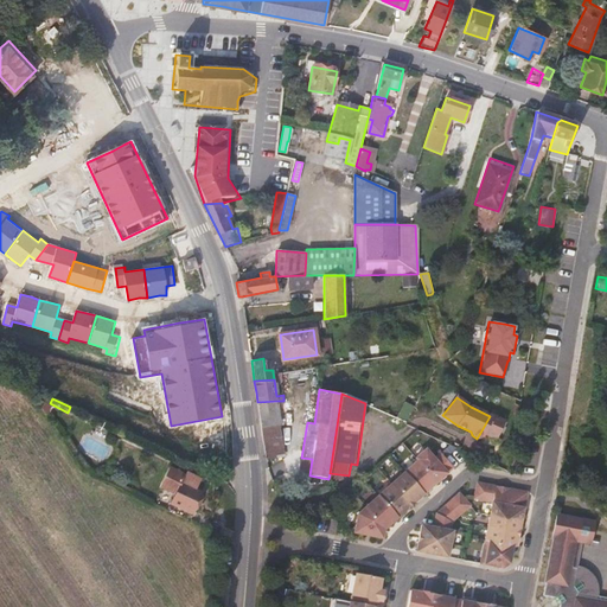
[(281,426),(278,401),(257,402),(262,428),(267,459),(285,457),(280,426),(281,426)]
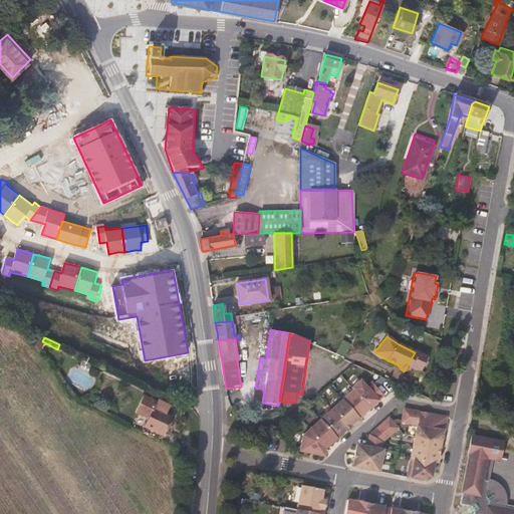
[(426,357),(415,352),(407,366),(419,372),(426,357)]
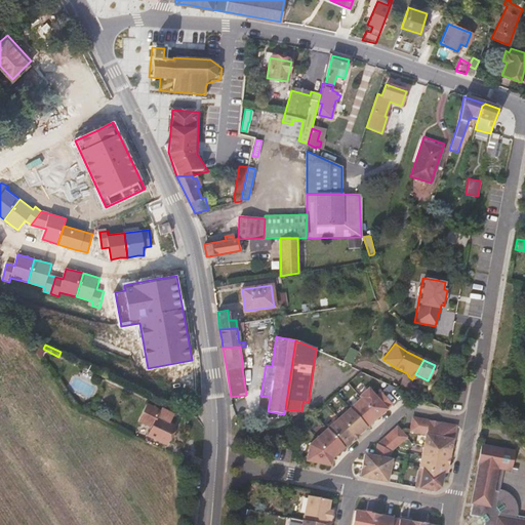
[(392,402),(379,390),(373,394),(366,387),(358,394),(360,396),(377,414),(392,402)]
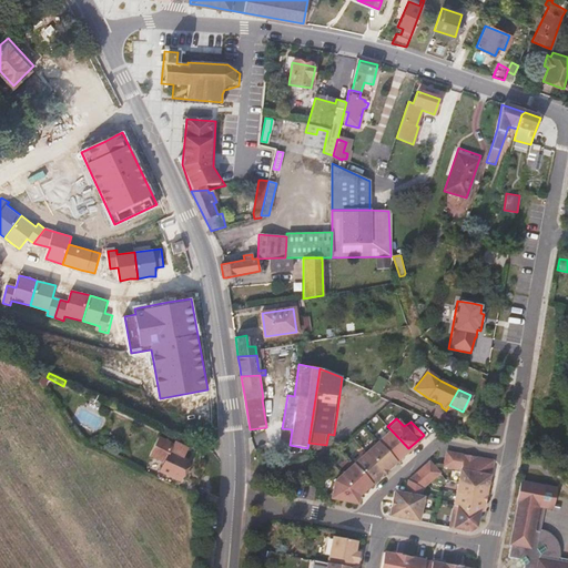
[(408,448),(389,428),(376,439),(395,459),(408,448)]
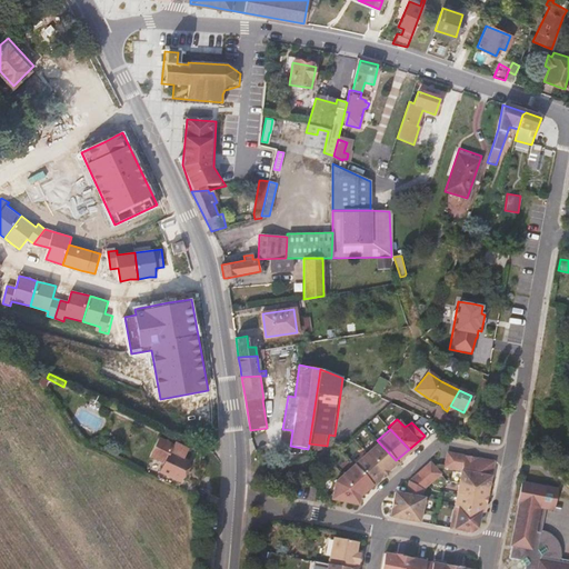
[(182,459),(187,449),(175,442),(173,445),(159,438),(150,457),(165,463),(160,471),(179,481),(180,478),(188,461),(182,459)]
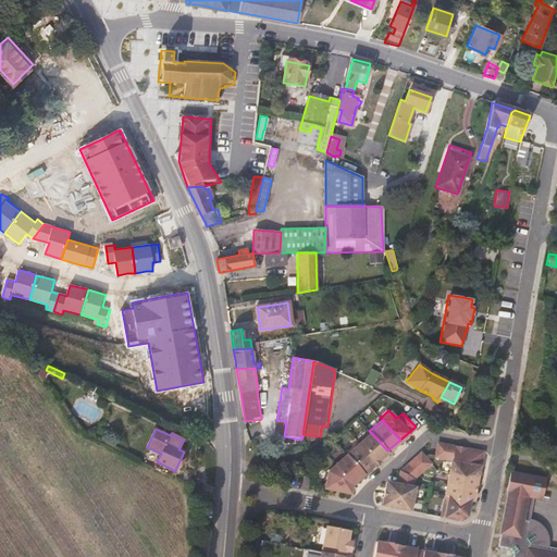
[(387,450),(369,431),(357,442),(375,461),(387,450)]
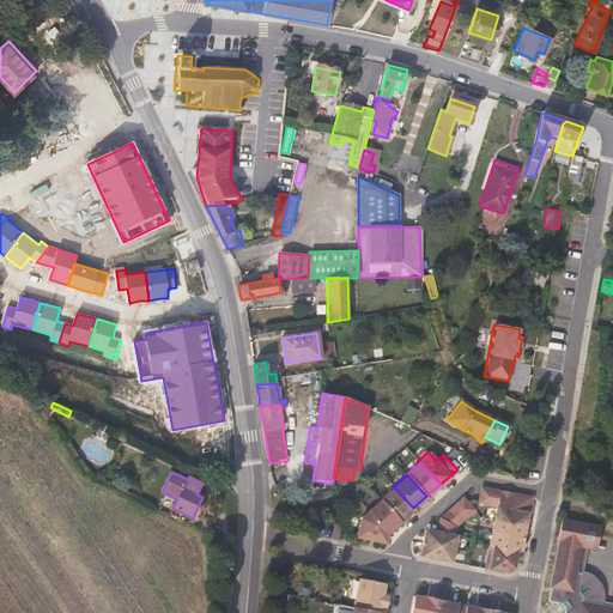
[(528,510),(530,495),(481,485),(478,502),(497,505),(528,510)]
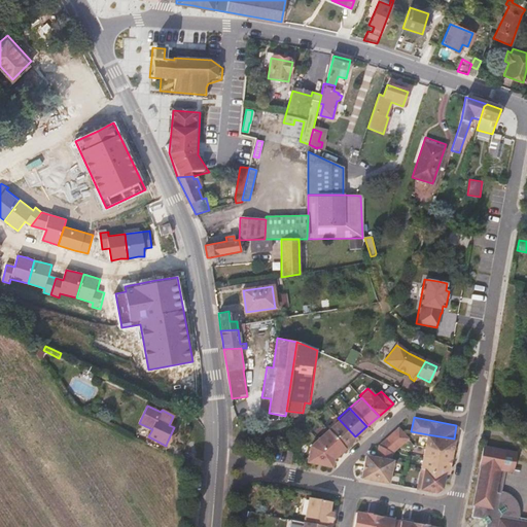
[(355,436),(338,418),(326,428),(344,448),(355,436)]
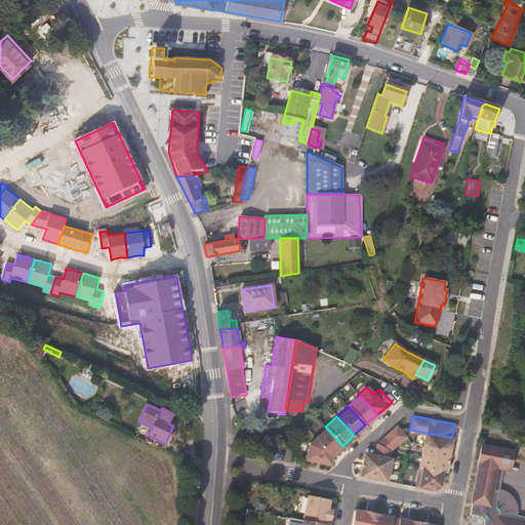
[(390,449),(407,436),(397,425),(377,443),(390,449)]
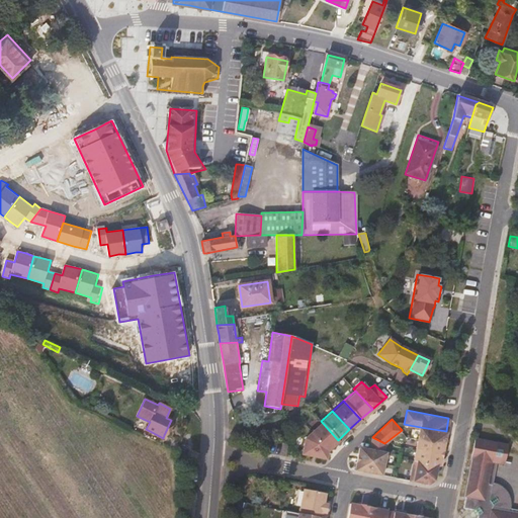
[(338,440),(321,421),(310,431),(327,449),(338,440)]
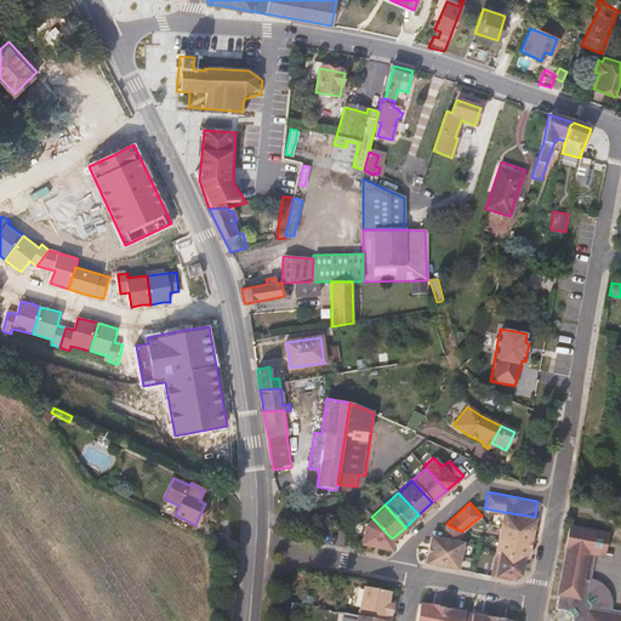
[(533,530),(535,517),(503,512),(501,524),(533,530)]
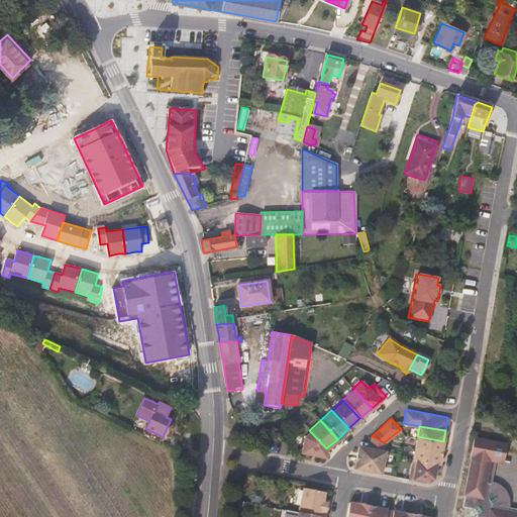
[(326,448),(309,430),(304,435),(301,450),(325,455),(326,448)]
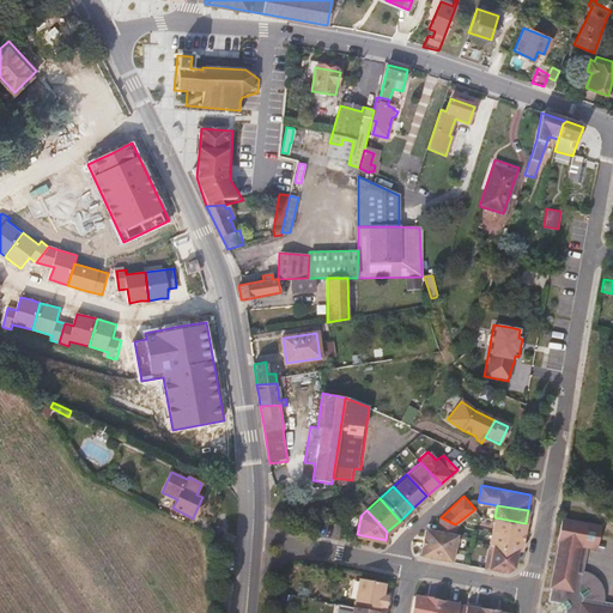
[(208,534),(214,523),(194,515),(193,519),(189,526),(208,534)]
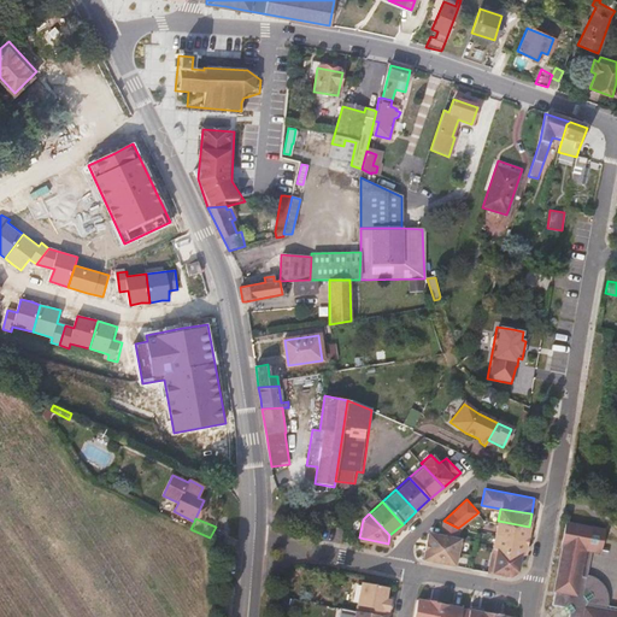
[(569,606),(568,616),(616,616),(616,606),(604,605),(607,579),(586,575),(589,551),(600,552),(604,526),(563,519),(550,604),(569,606)]
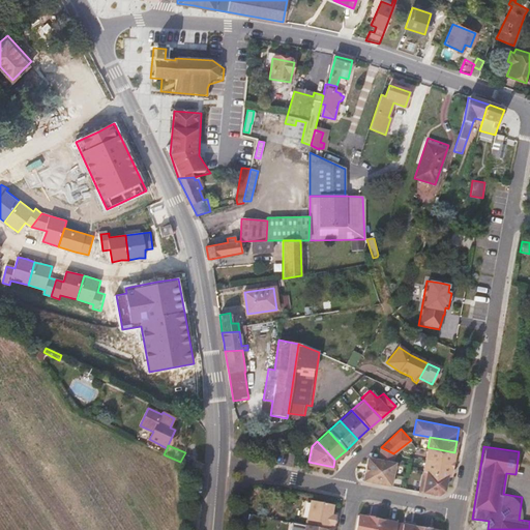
[(392,473),(394,463),(393,463),(393,453),(381,447),(379,459),(367,458),(364,469),(392,473)]
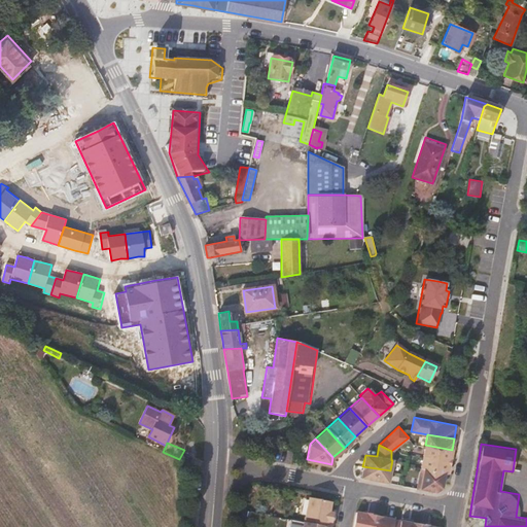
[(450,462),(452,450),(425,445),(423,457),(450,462)]
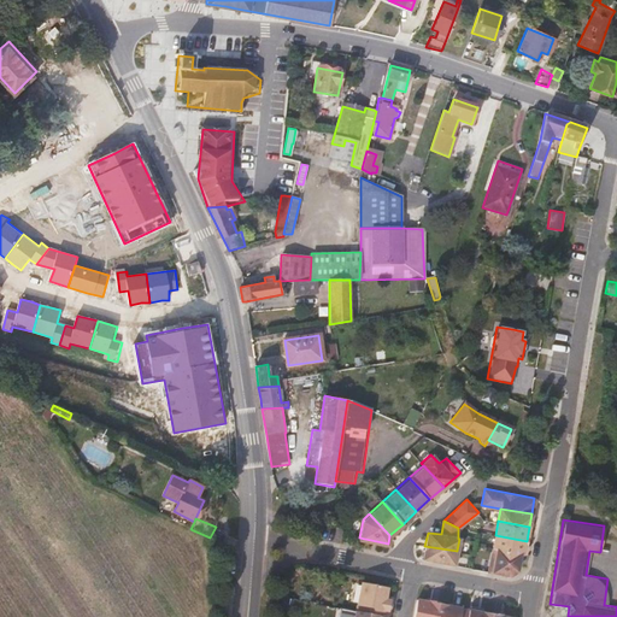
[(526,552),(527,541),(495,535),(493,547),(521,552),(526,552)]
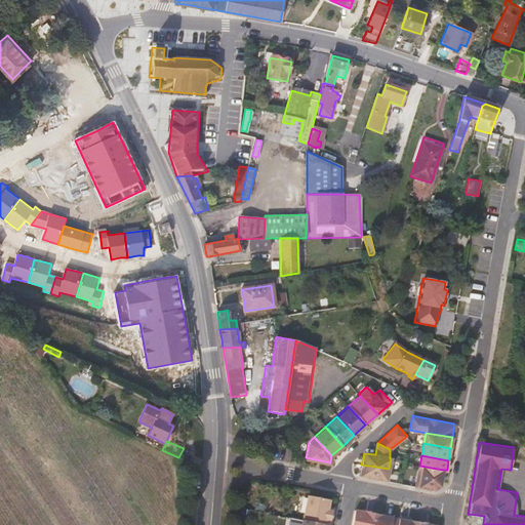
[(387,481),(389,469),(361,465),(359,476),(387,481)]
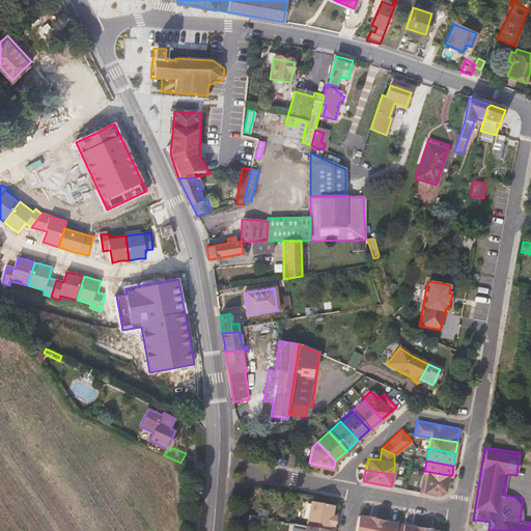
[(445,492),(448,475),(424,471),(420,493),(440,496),(445,492)]
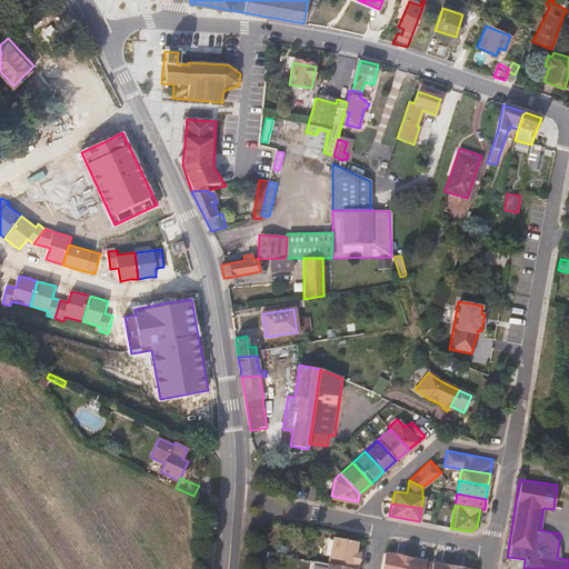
[(331,537),(328,558),(327,562),(357,568),(359,565),(361,556),(353,553),(356,541),(331,537)]
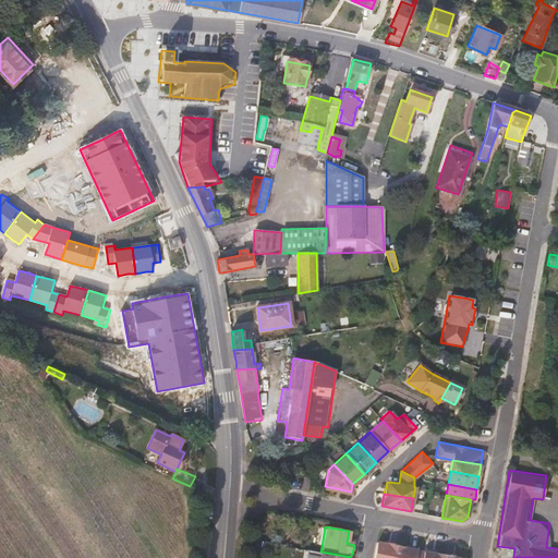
[(393,557),(397,541),(386,538),(385,541),(376,538),(372,557),(393,557)]
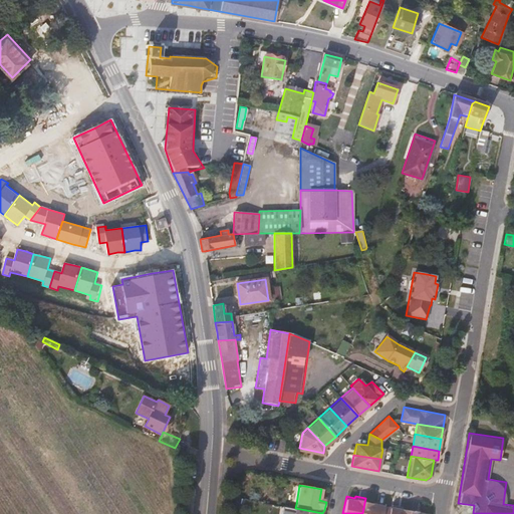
[(379,513),(382,502),(365,498),(362,513),(379,513)]
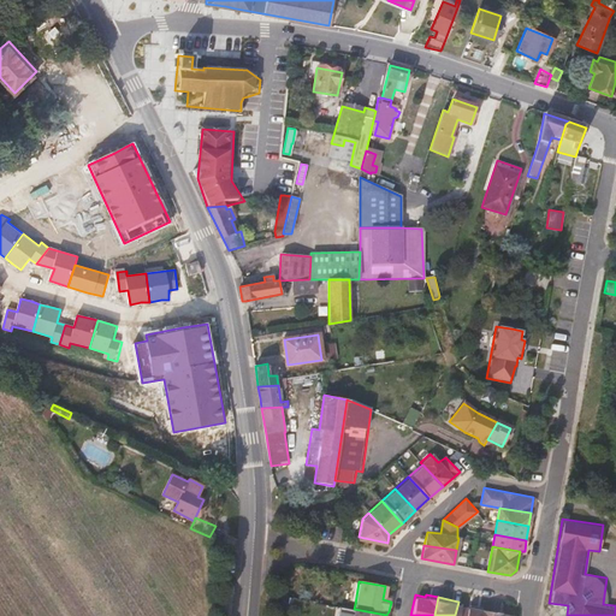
[(486,615),(489,606),(463,602),(460,615),(486,615)]
